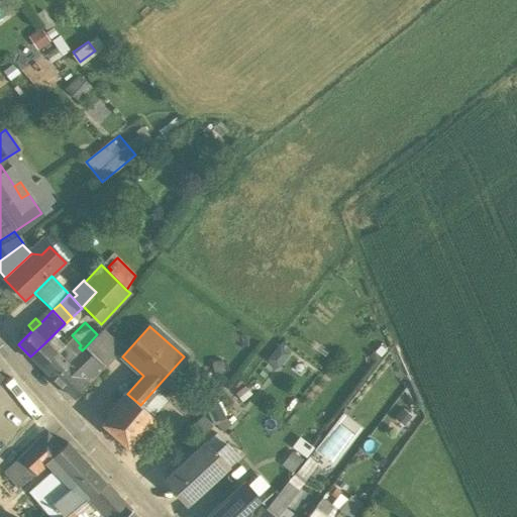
[(97,334),(85,347),(104,367),(105,368),(123,346),(103,328),(97,334)]
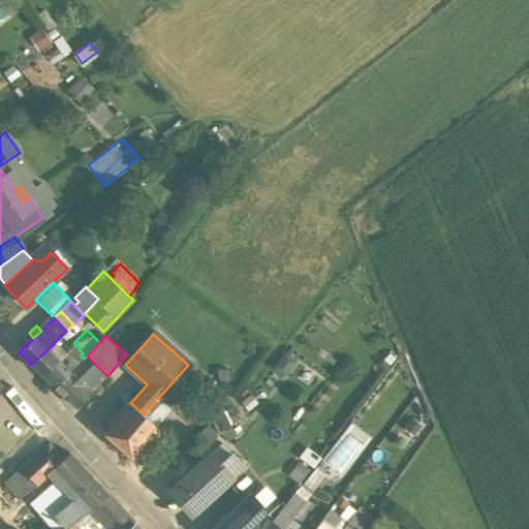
[(47,350),(31,365),(41,375),(56,361),(47,350)]
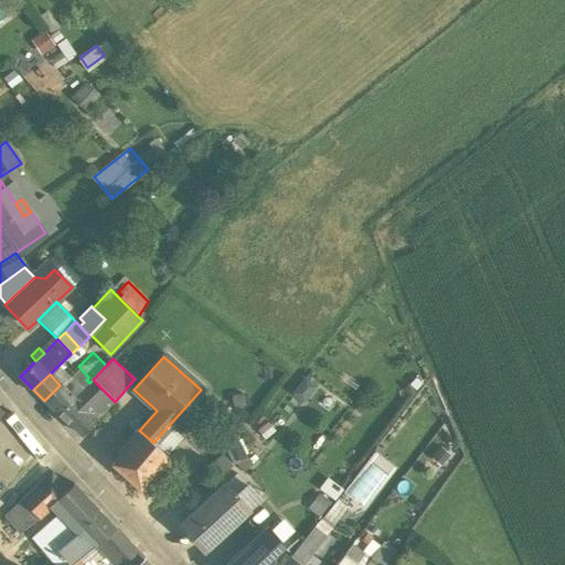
[(74,398),(60,385),(44,401),(59,415),(81,436),(82,436),(96,418),(114,401),(93,380),(89,383),(74,398)]
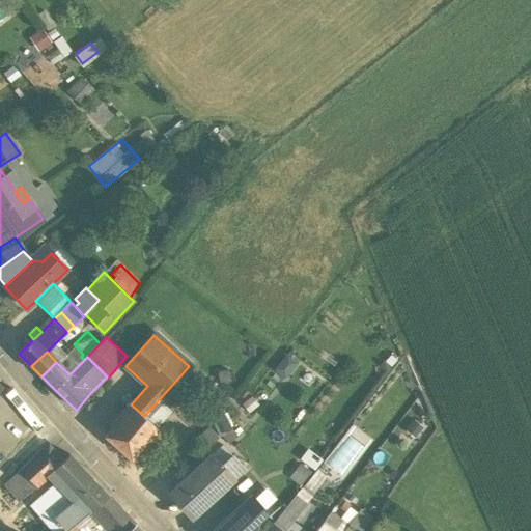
[(119,419),(105,436),(131,459),(157,428),(144,416),(131,404),(119,419)]
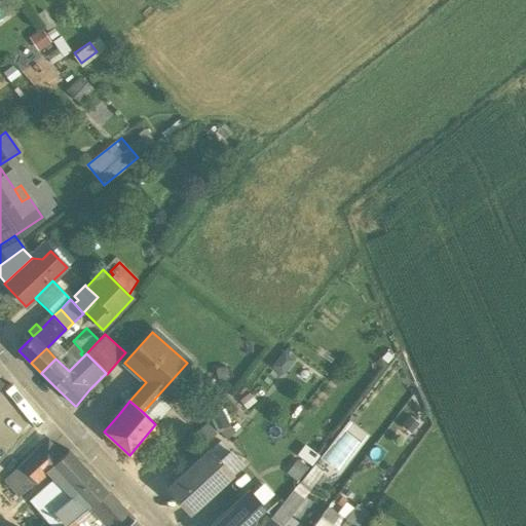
[(53,436),(6,481),(19,496),(34,480),(48,471),(53,466),(70,452),(53,436)]
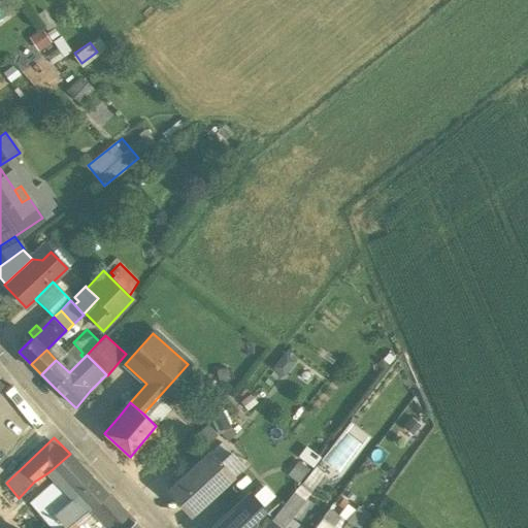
[(209,452),(168,490),(190,515),(242,466),(230,453),(220,463),(209,452)]
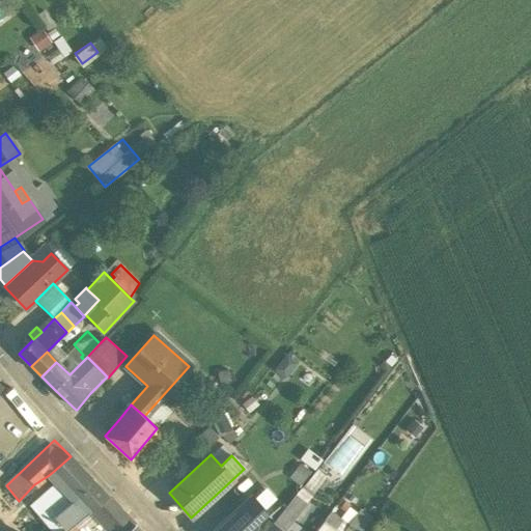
[(71,456),(54,471),(62,479),(66,476),(71,480),(82,469),(71,456)]
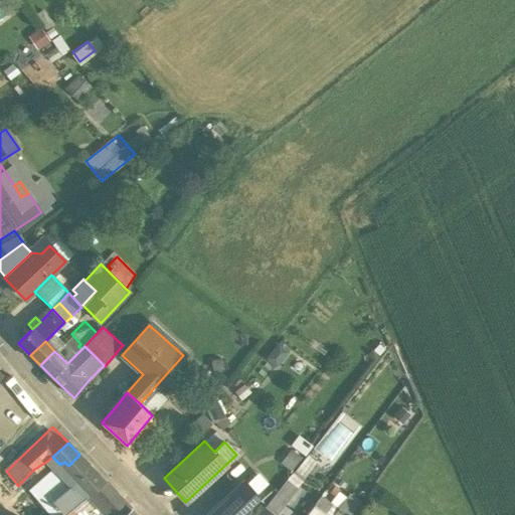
[(105,482),(79,455),(68,466),(64,462),(60,465),(81,489),(88,496),(105,482)]
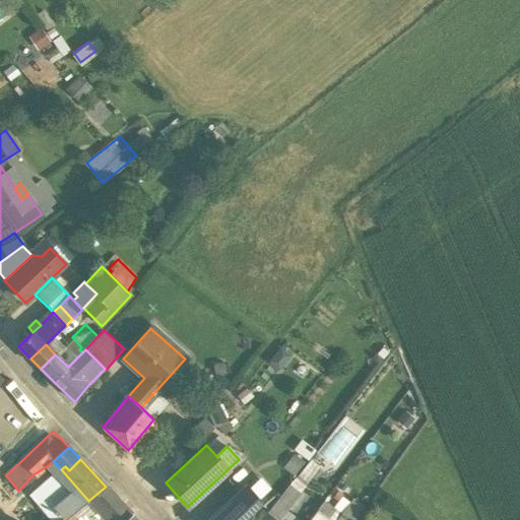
[(305,482),(318,467),(310,460),(297,475),(305,482)]
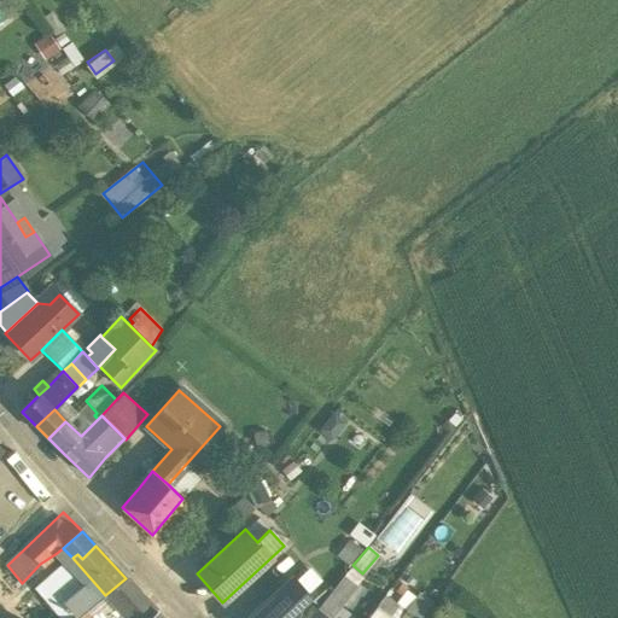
[(73,558),(38,589),(62,617),(80,617),(105,595),(98,587),(73,558)]
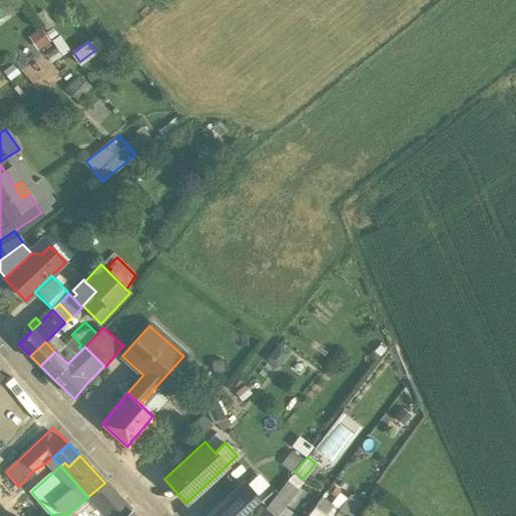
[(300,483),(292,476),(285,483),(294,490),(300,483)]
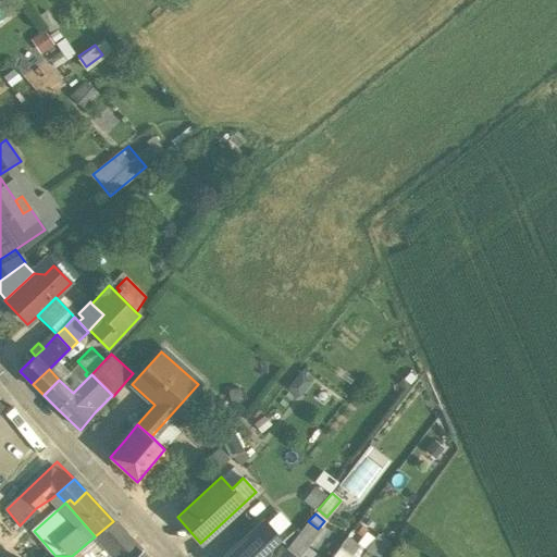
[(131,541),(113,521),(95,536),(100,543),(110,554),(118,553),(131,541)]
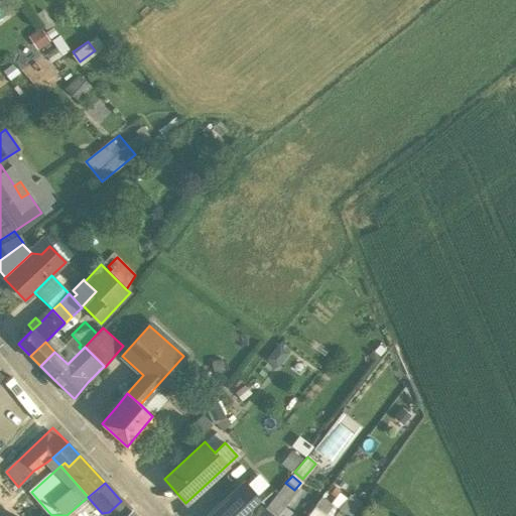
[(244,483),(208,515),(242,515),(247,511),(245,509),(258,497),(244,483)]
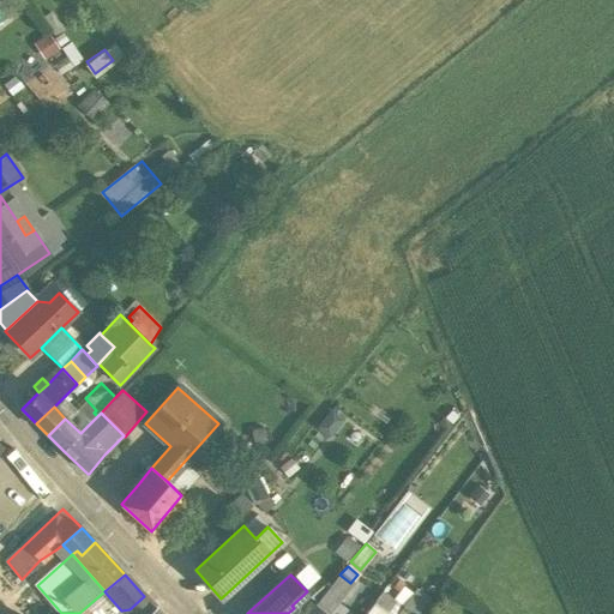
[(339,575),(315,605),(326,613),(330,613),(353,585),(350,583),(339,575)]
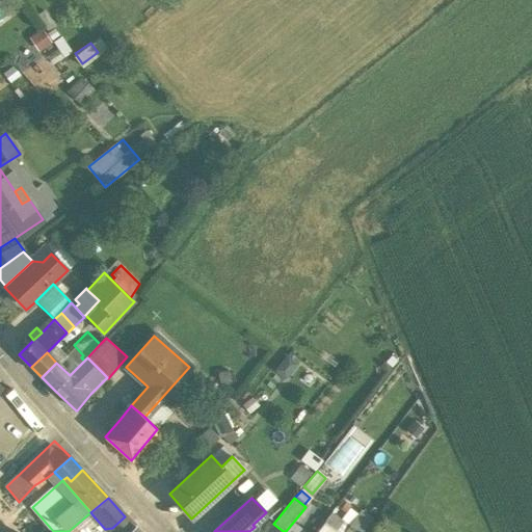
[(361,510),(344,531),(363,531),(373,520),(361,510)]
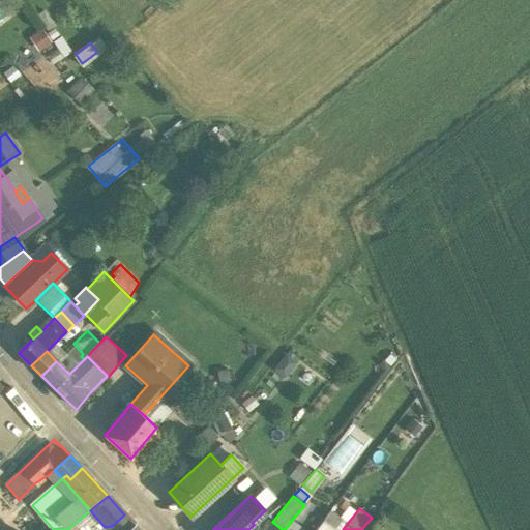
[(68,529),(78,529),(95,517),(90,510),(68,529)]
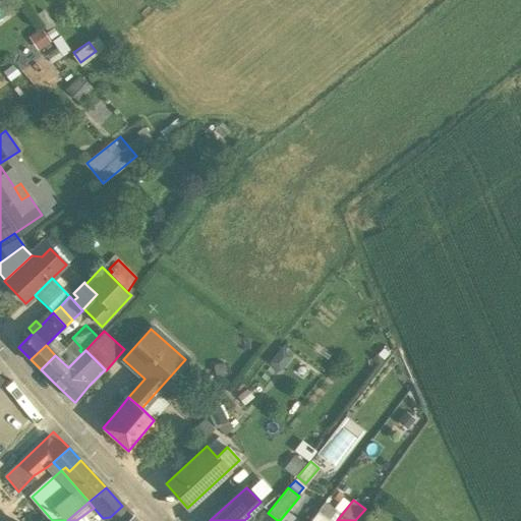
[(324,503),(316,513),(328,520),(335,511),(324,503)]
